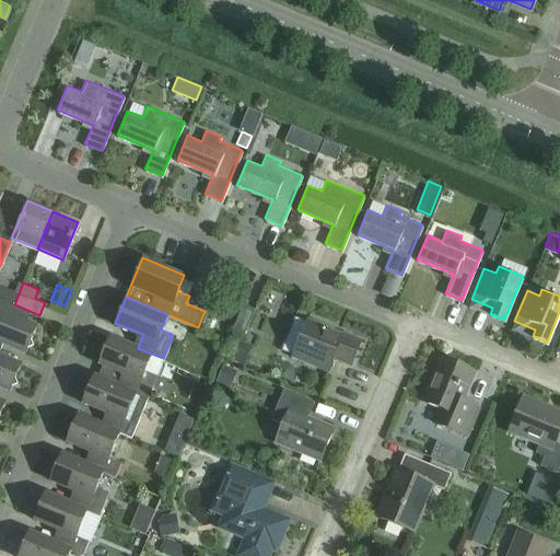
[(0,339),(25,350),(36,324),(25,320),(30,311),(0,298),(0,339)]
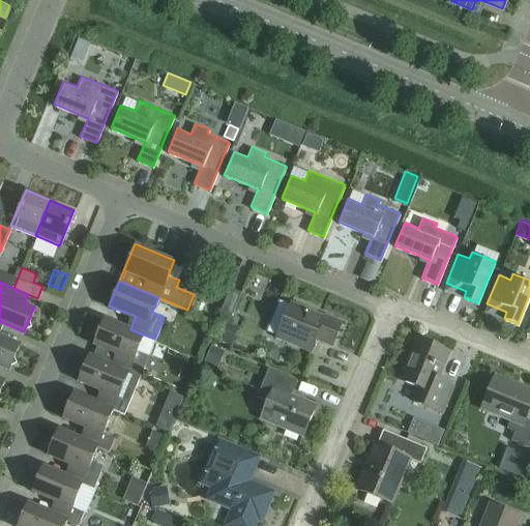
[(231,314),(241,290),(230,285),(219,310),(231,314)]
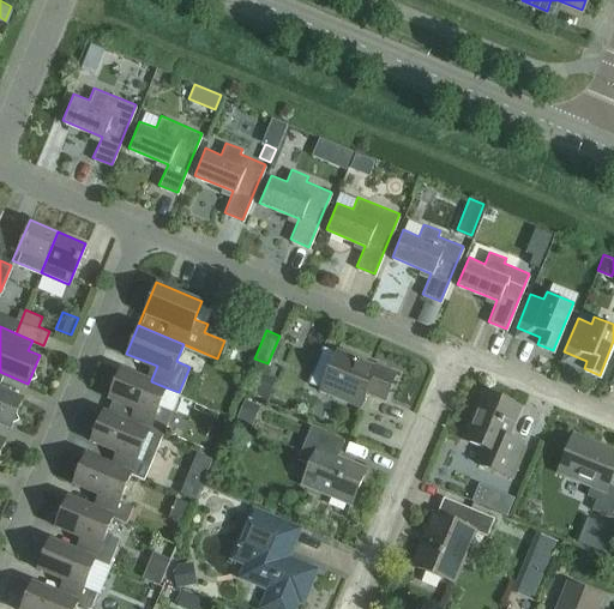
[(336,349),(320,386),(360,403),(366,389),(385,396),(395,371),(375,362),(374,365),(336,349)]
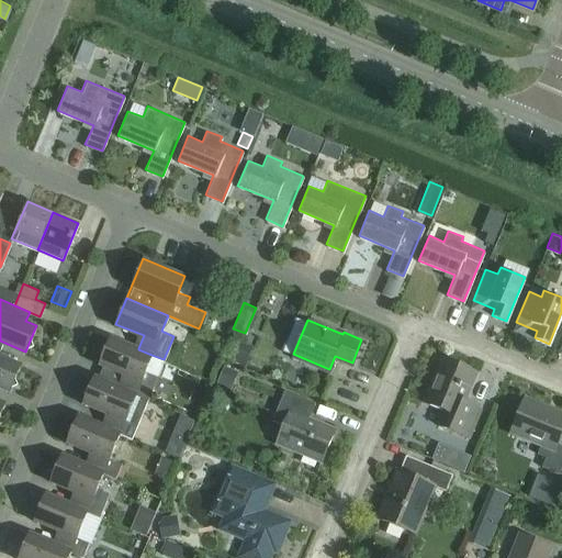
[(122,388),(147,399),(158,374),(146,369),(152,355),(138,349),(138,348),(110,337),(100,363),(104,365),(99,378),(122,388)]
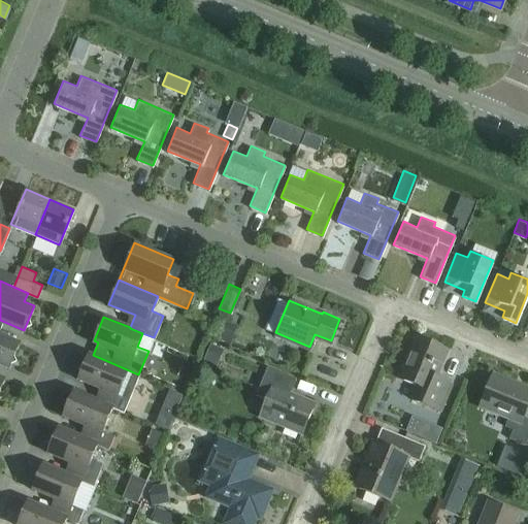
[(225,318),(217,336),(230,341),(237,323),(225,318)]
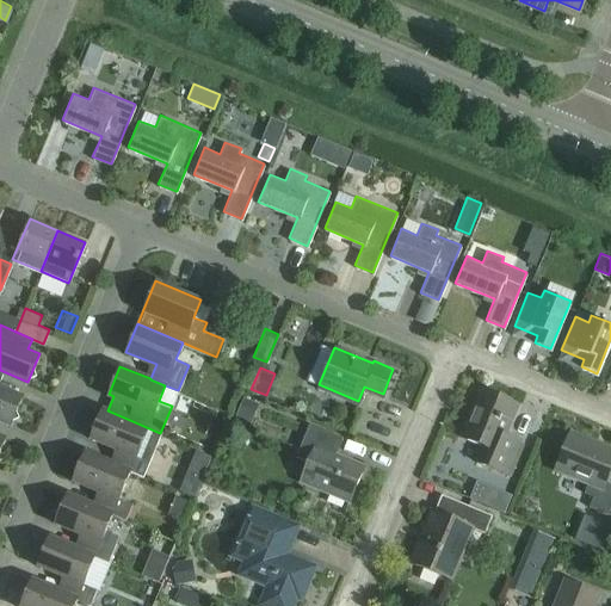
[(0,419),(11,424),(22,395),(0,385),(0,419)]
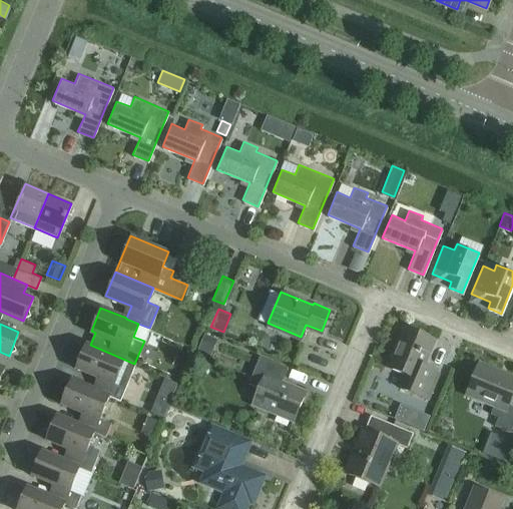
[(404,326),(387,365),(405,372),(399,386),(425,396),(436,369),(424,363),(434,338),(404,326)]
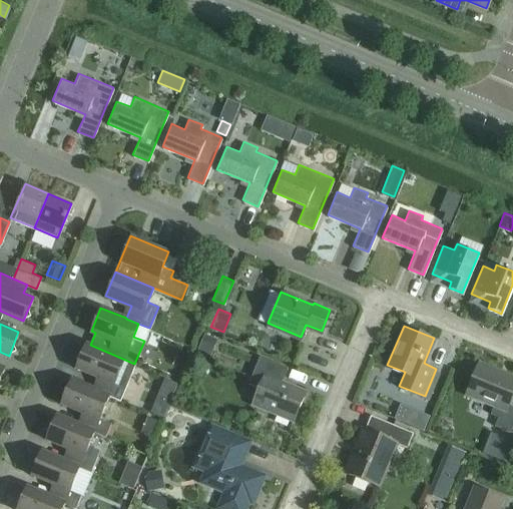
[(204,332),(197,349),(210,355),(217,337),(204,332)]
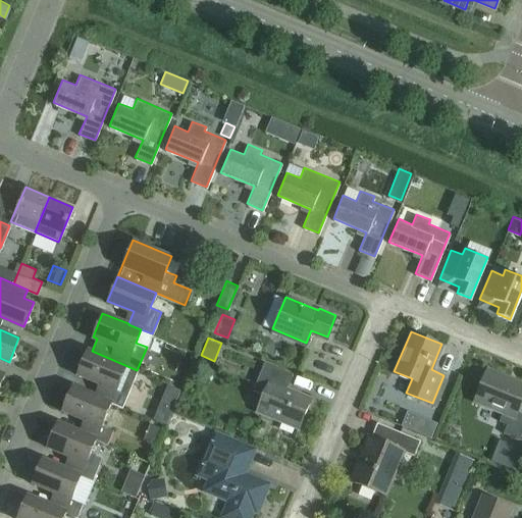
[(98,397),(110,402),(121,406),(137,370),(113,360),(92,351),(88,349),(77,373),(103,383),(98,396),(98,397)]
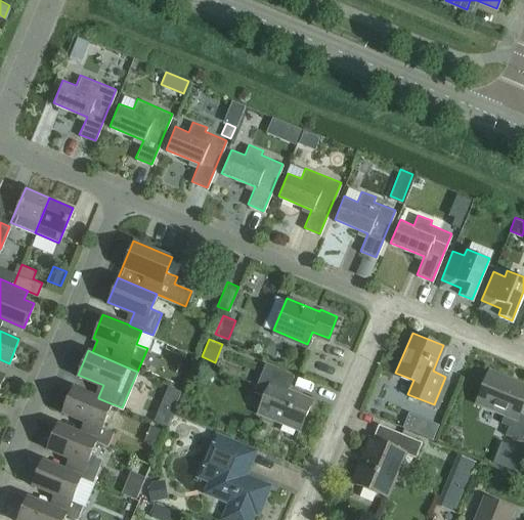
[(258,410),(299,428),(311,398),(288,389),(294,375),(265,362),(254,390),(264,394),(258,410)]
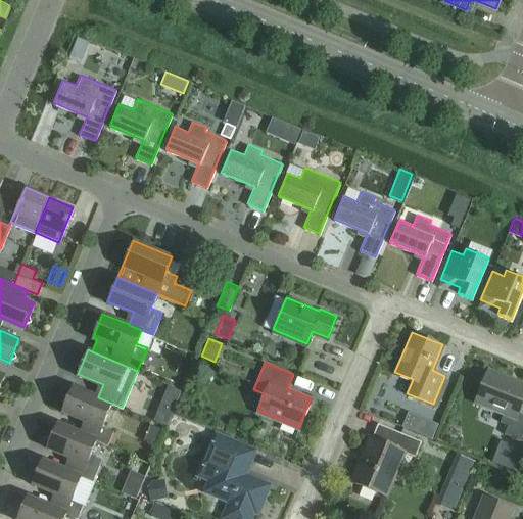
[(522,397),(522,382),(488,368),(475,400),(511,415),(504,432),(520,438),(522,429),(522,413),(518,411),(522,397)]
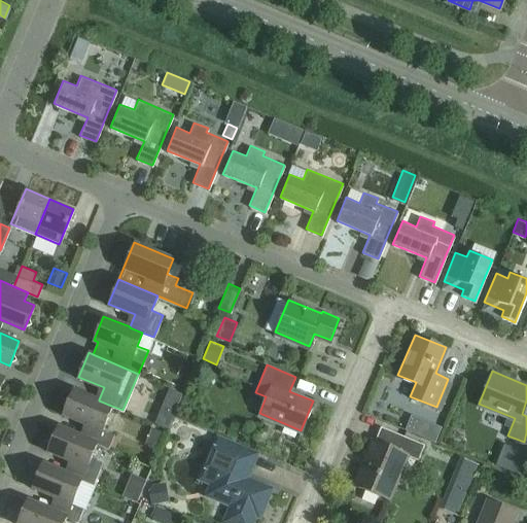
[(84,437),(97,442),(108,447),(113,433),(102,429),(111,406),(99,401),(99,399),(73,389),(63,413),(90,424),(84,437)]
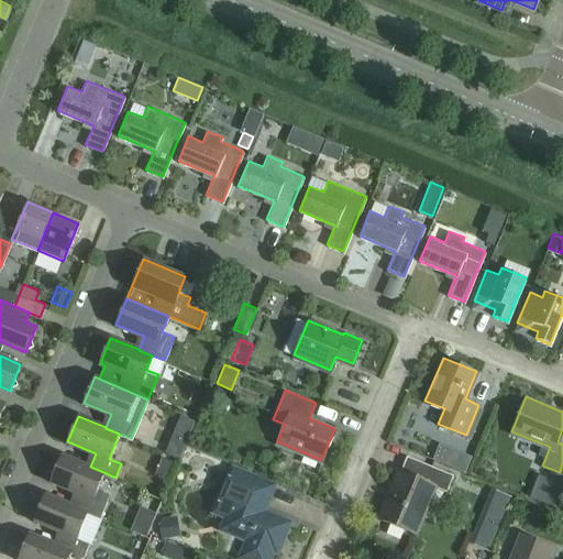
[(438,441),(431,457),(464,470),(471,455),(438,441)]
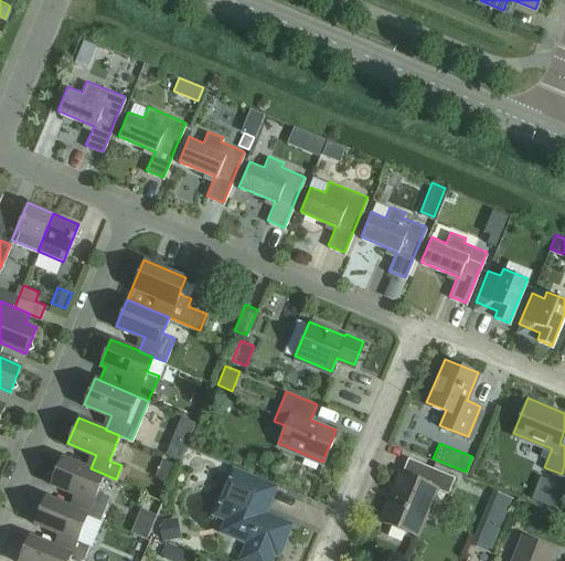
[(455,475),(406,455),(400,470),(398,470),(379,518),(417,535),(436,487),(447,491),(455,475)]
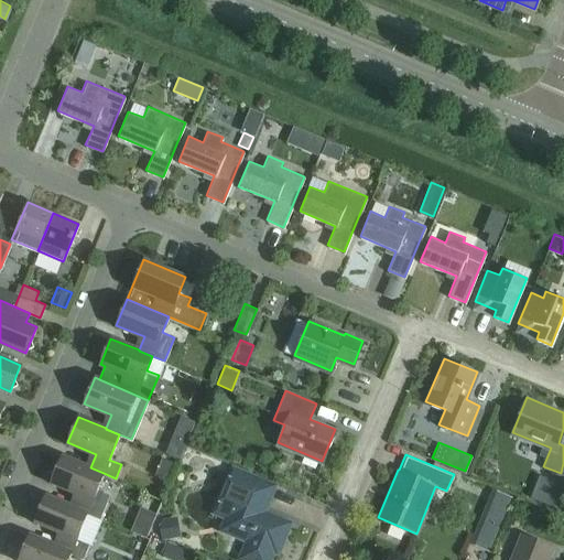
[(74,507),(87,513),(99,517),(109,494),(97,490),(104,473),(90,467),(62,455),(51,482),(79,493),(74,506),(74,507)]
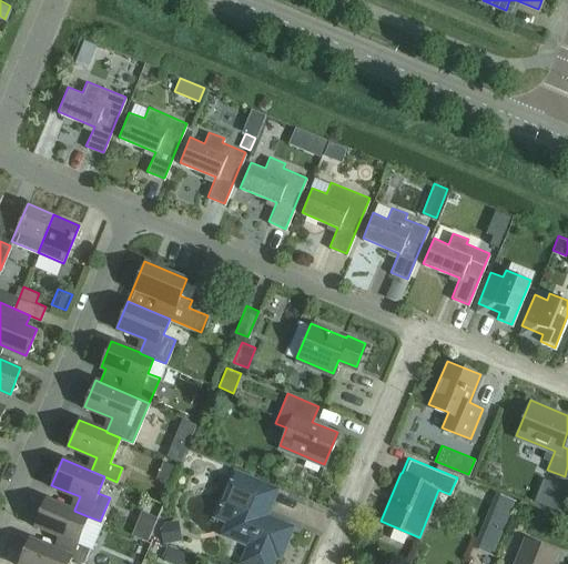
[(279,553),(290,526),(263,515),(274,489),(234,472),(221,506),(233,512),(225,531),(251,542),(244,560),(253,563),(267,563),(274,551),(279,553)]
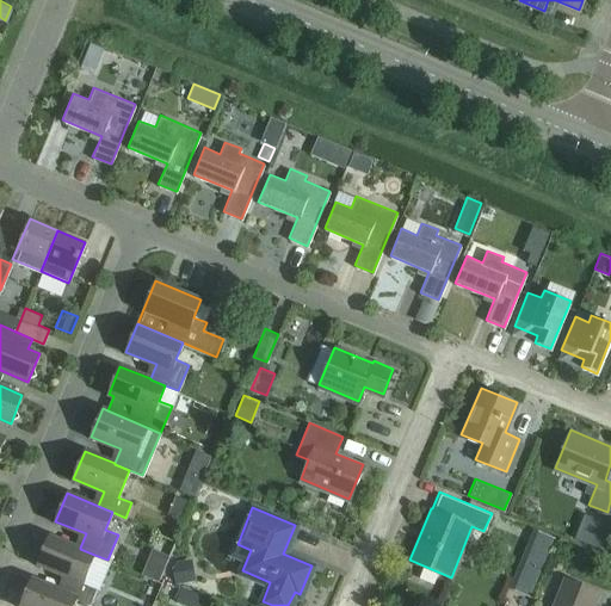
[(537,529),(513,588),(530,595),(554,536),(537,529)]
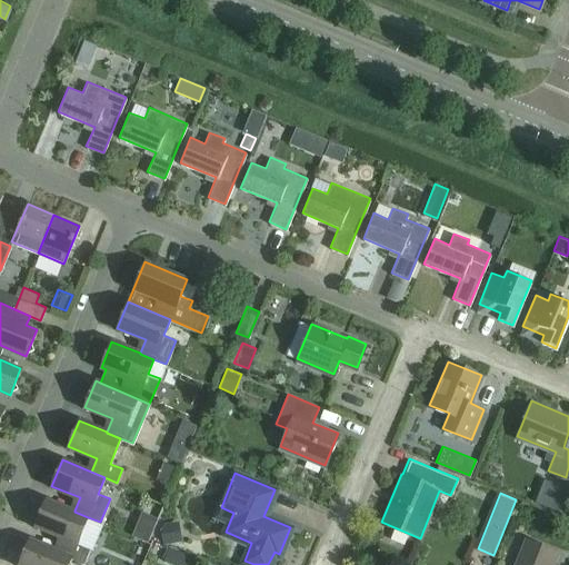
[(58,552),(71,556),(83,562),(89,547),(77,543),(88,517),(75,512),(75,511),(46,499),(35,525),(65,537),(59,551),(58,552)]
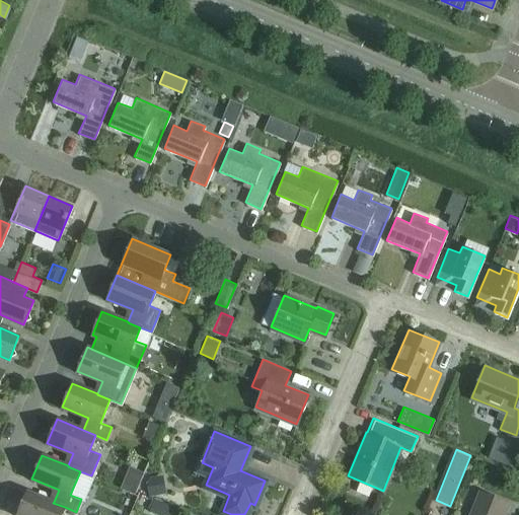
[(150,475),(146,482),(148,495),(164,492),(161,473),(150,475)]
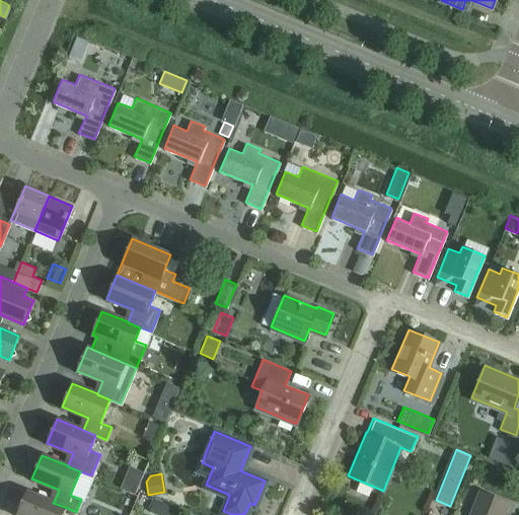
[(61,514),(65,507),(53,503),(54,502),(26,491),(17,514),(16,514),(61,514)]
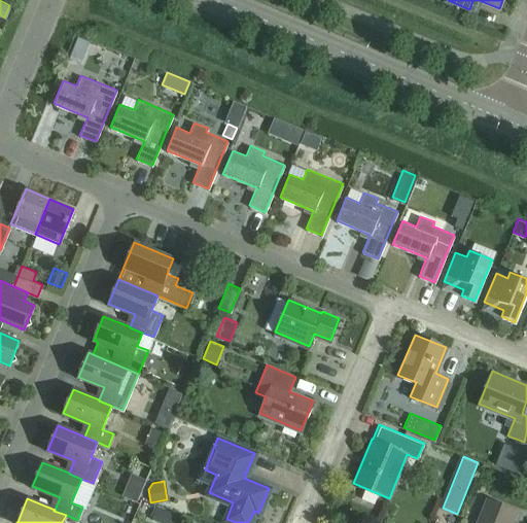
[(510,522),(516,510),(487,498),(476,522),(510,522)]
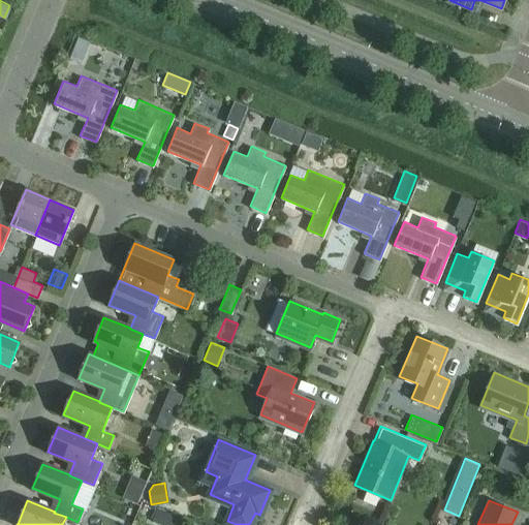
[(157,506),(152,519),(165,524),(170,512),(157,506)]
